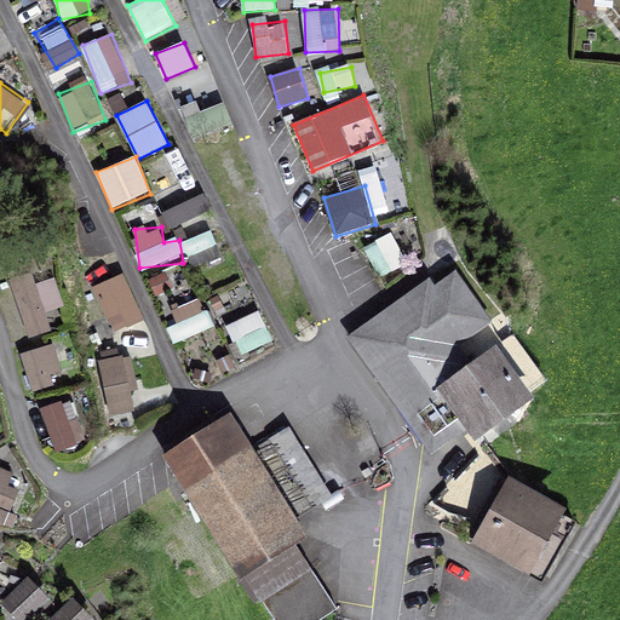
[(182,240),(185,264),(220,258),(217,234),(182,240)]
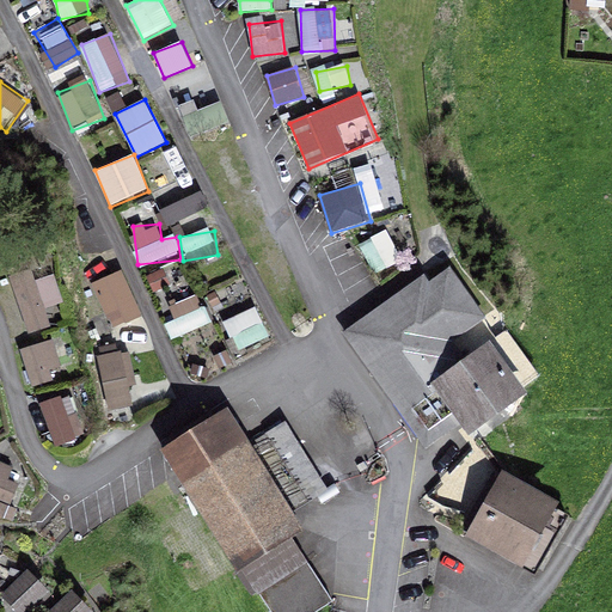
[(386,232),(361,244),(375,271),(401,259),(386,232)]
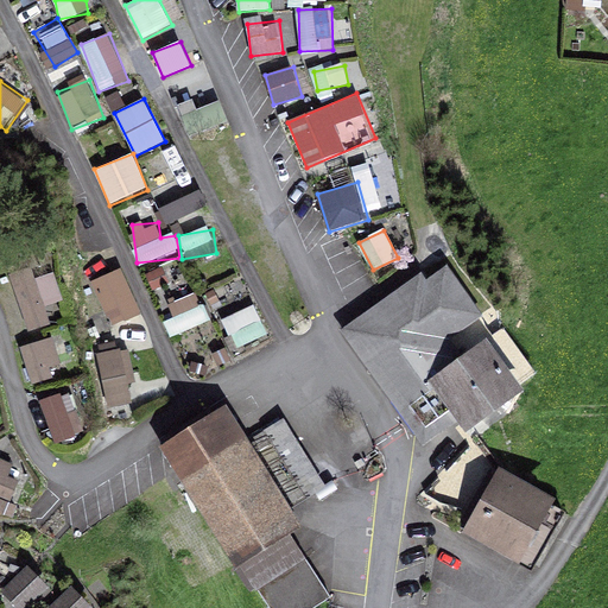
[(121,268),(92,282),(112,327),(141,314),(121,268)]
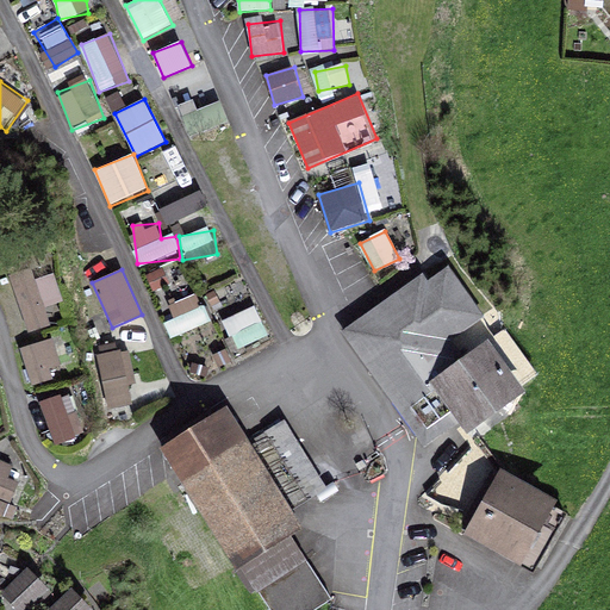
[(51,324),(47,305),(63,299),(56,272),(14,284),(27,330),(51,324)]
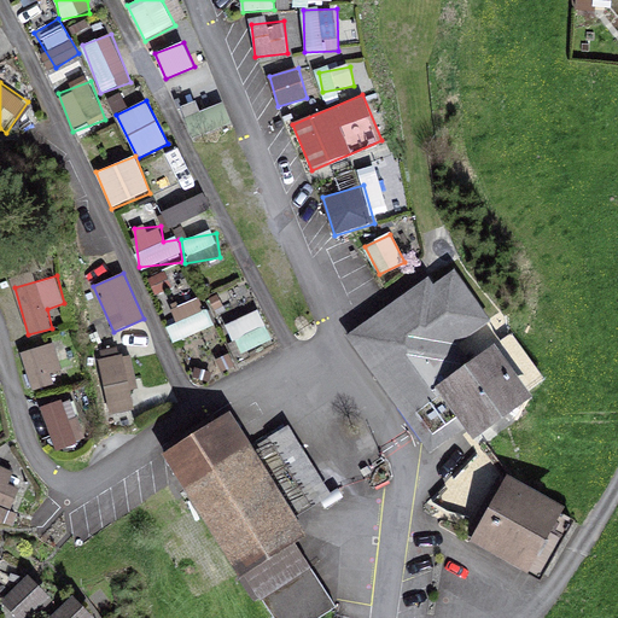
[(454,275),(363,339),(432,435),(459,415),(442,392),(466,374),(458,362),(462,359),(452,344),(485,320),(454,275)]
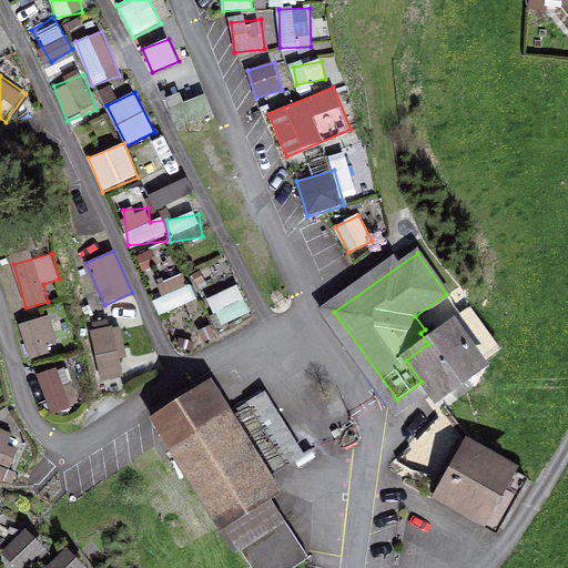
[(163,312),(195,302),(186,274),(154,284),(163,312)]
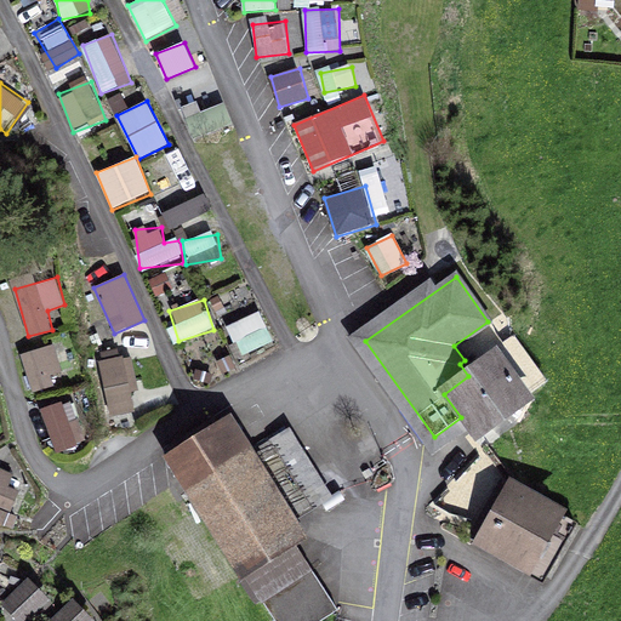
[(228,326),(243,357),(274,342),(260,311),(228,326)]
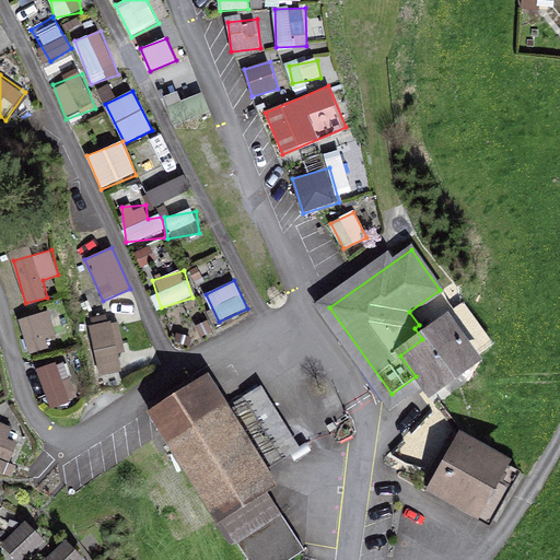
[(50,311),(19,318),(27,353),(58,346),(50,311)]
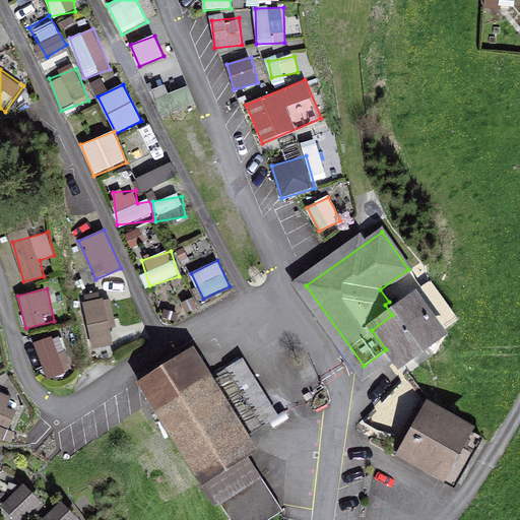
[(120,342),(110,298),(82,304),(93,348),(120,342)]
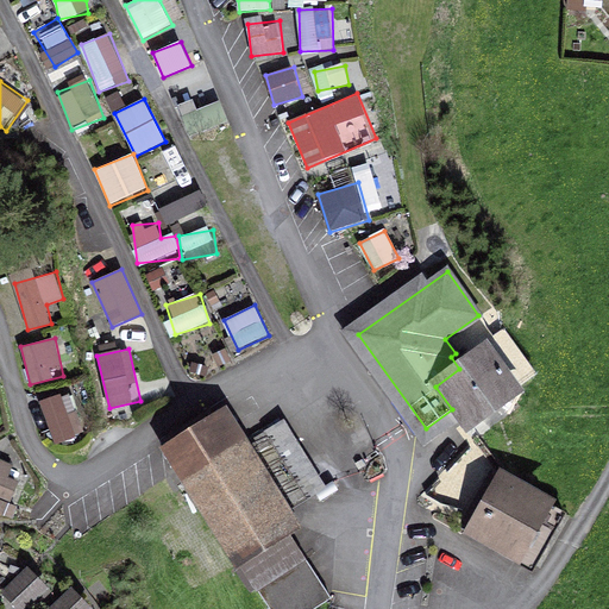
[(483,355),(444,384),(470,420),(509,391),(483,355)]
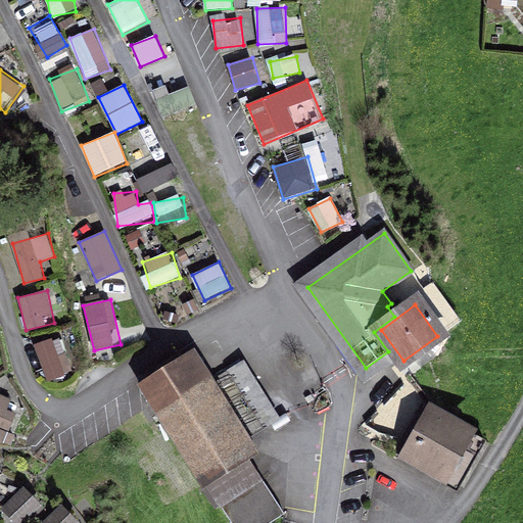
[(37,343),(45,380),(69,375),(61,337),(37,343)]
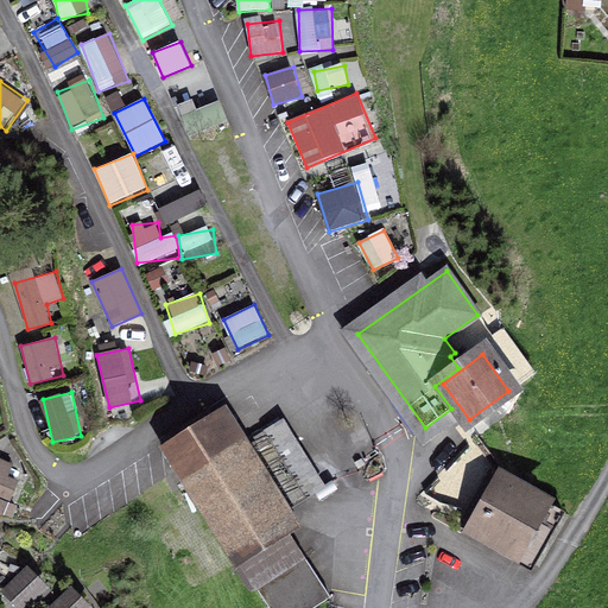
[(171,450),(270,607),(315,607),(328,600),(286,533),(299,525),(228,413),(171,450)]
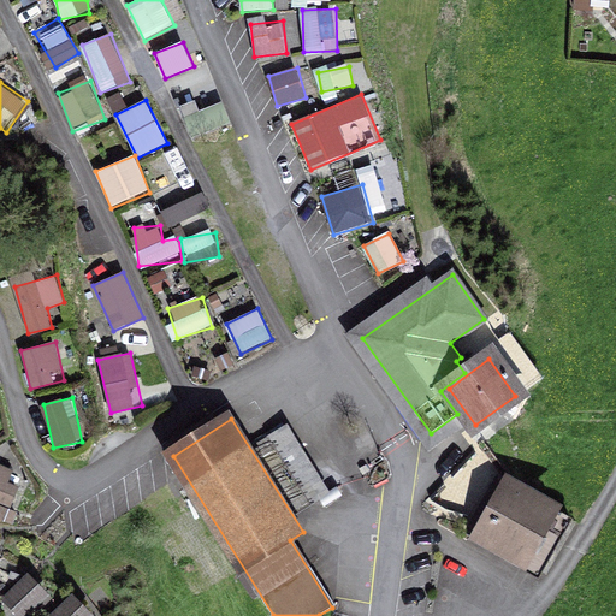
[(0,502),(7,505),(18,478),(0,471),(0,502)]
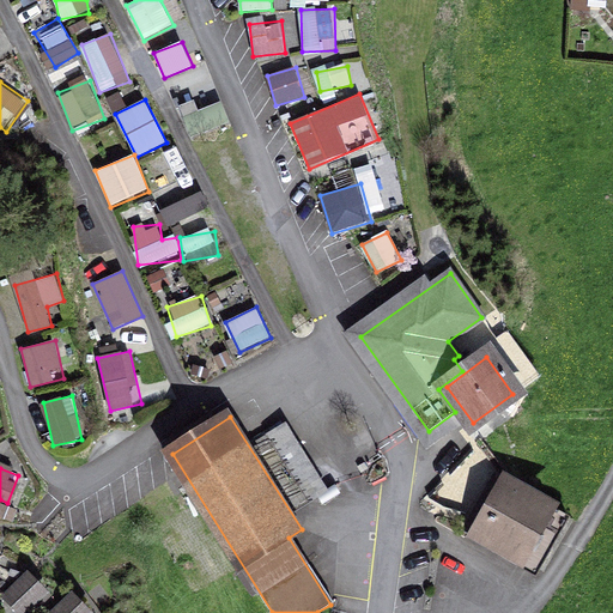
[(568,517),(504,483),(487,513),(479,508),(467,530),(538,570),(568,517)]
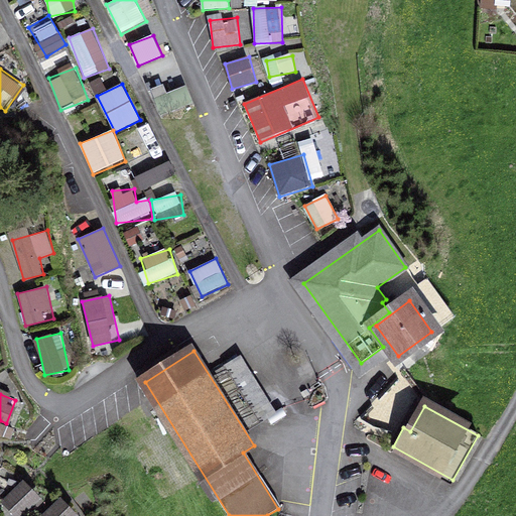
[(1,503),(15,515),(23,515),(42,495),(24,478),(1,503)]
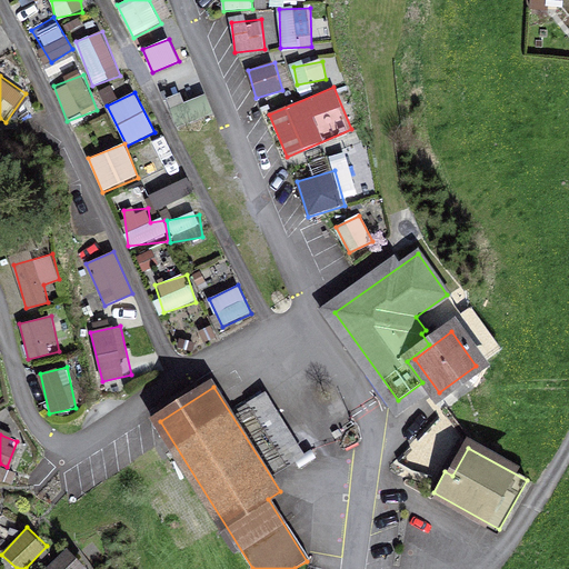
[(47,568),(87,568),(89,567),(68,548),(47,568)]
